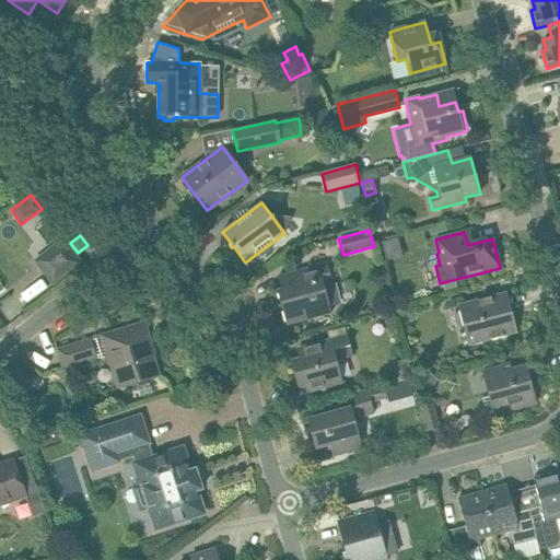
[(82,263),(62,237),(33,260),(53,287),(82,263)]
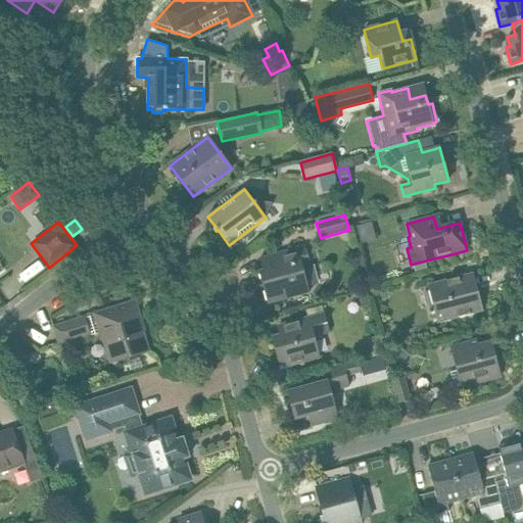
[(279,266),(258,272),(268,303),(287,298),(308,292),(302,266),(310,264),(304,246),(295,248),(275,254),(279,266)]
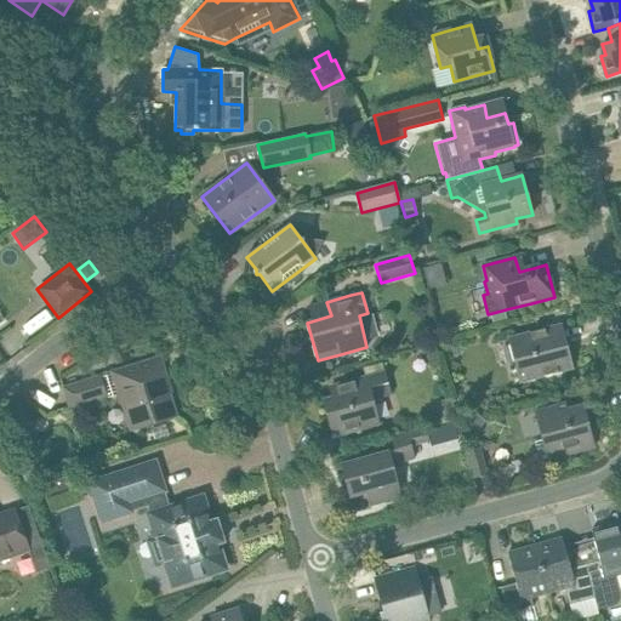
[(562,324),(539,331),(507,339),(519,382),(573,368),(562,324)]
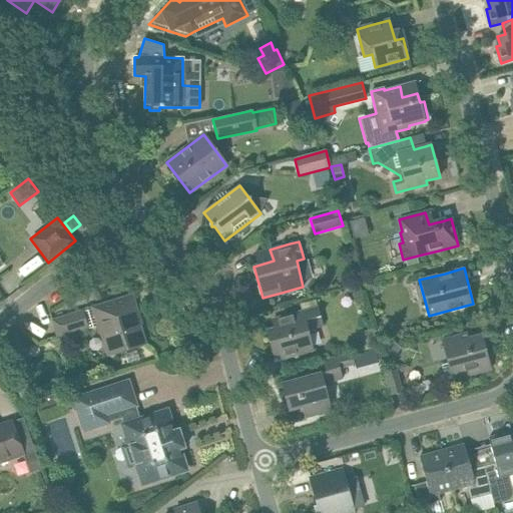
[(360,285),(350,287),(353,298),(362,296),(360,285)]
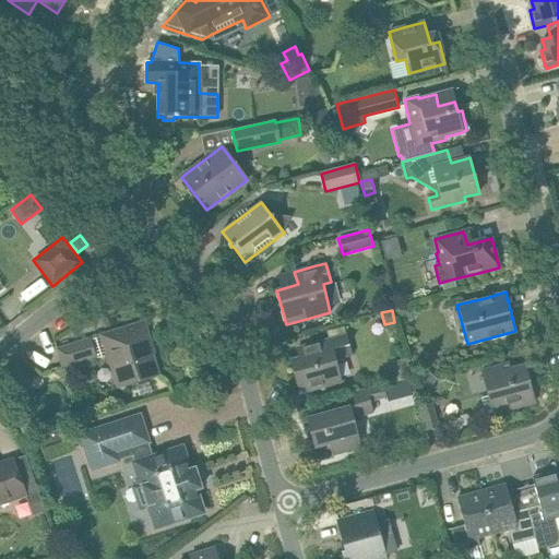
[(157,373),(147,344),(150,343),(143,322),(102,335),(102,336),(108,354),(118,387),(157,373)]
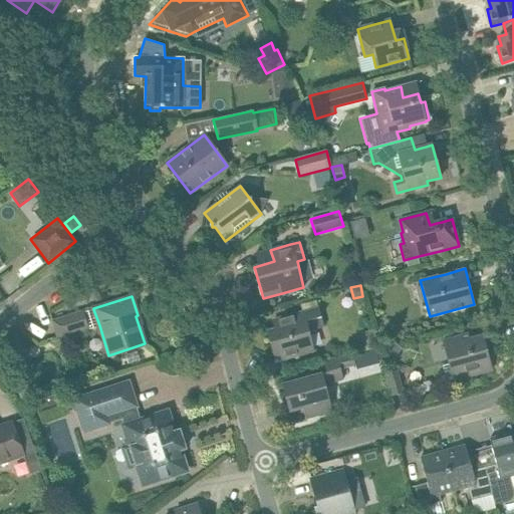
[(318,307),(273,320),(275,329),(267,331),(275,361),(313,351),(307,330),(323,325),(318,307)]
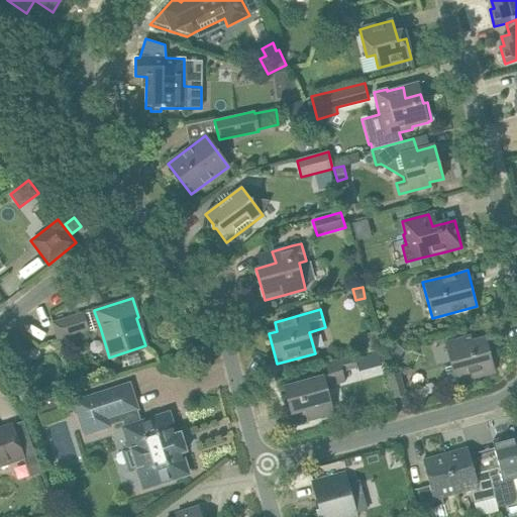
[(83,314),(53,323),(58,338),(88,329),(87,327),(89,327),(90,331),(100,327),(94,311),(83,314)]
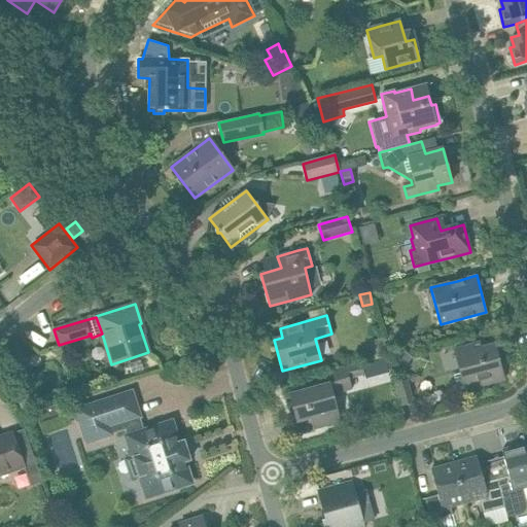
[(468,372),(472,388),(504,379),(495,344),(473,350),(472,345),(454,350),(460,374),(468,372)]
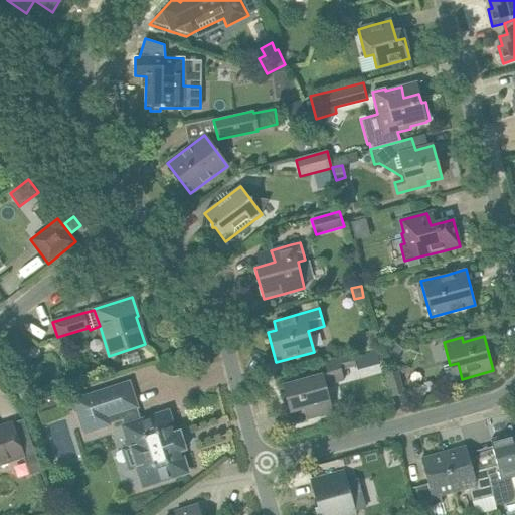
[(394,341),(383,352),(396,364),(407,353),(394,341)]
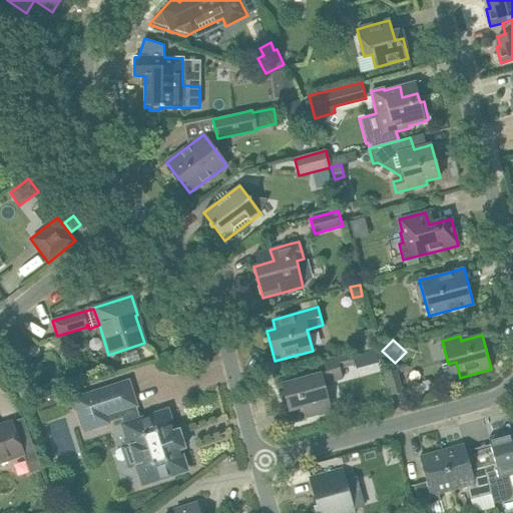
[(326,372),(282,384),(289,411),(294,410),(304,407),(329,400),(325,383),(338,380),(335,369),(340,368),(354,364),(351,355),(337,358),(323,361),(326,372)]
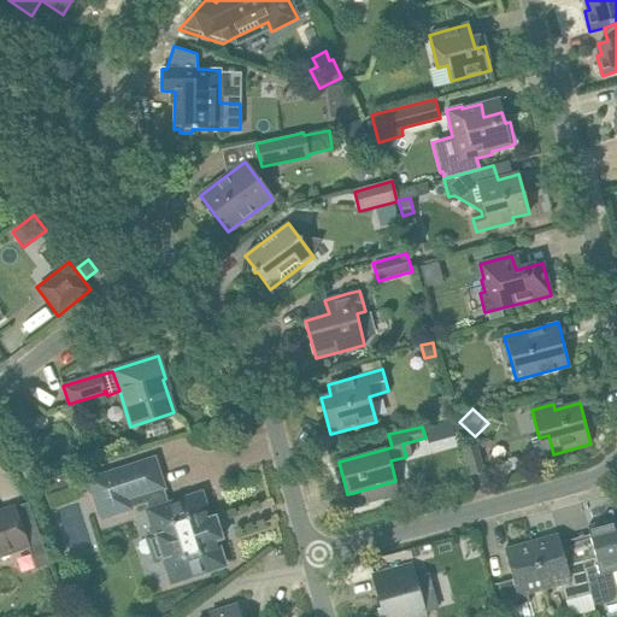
[(463,448),(464,452),(470,476),(485,472),(476,445),(463,448)]
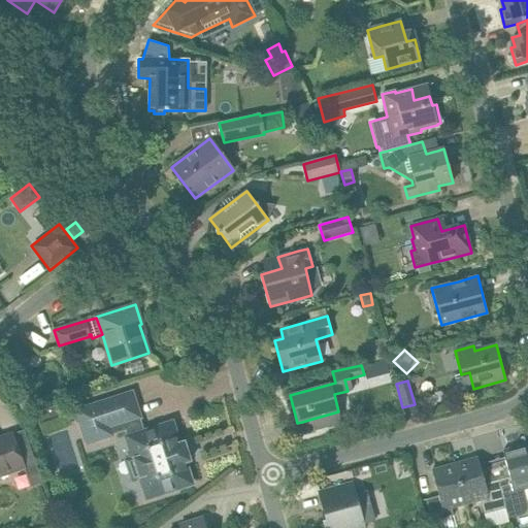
[(132,392),(75,410),(87,443),(112,435),(112,433),(114,433),(127,429),(129,436),(128,437),(133,455),(134,459),(140,477),(141,481),(147,498),(192,484),(185,463),(191,461),(185,442),(178,444),(172,423),(143,432),(139,419),(140,418),(132,392)]
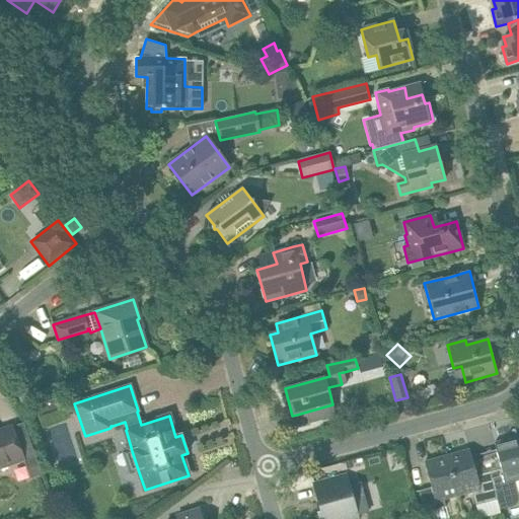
[(0,467),(23,459),(25,463),(38,458),(32,443),(19,448),(12,427),(0,430),(0,467)]
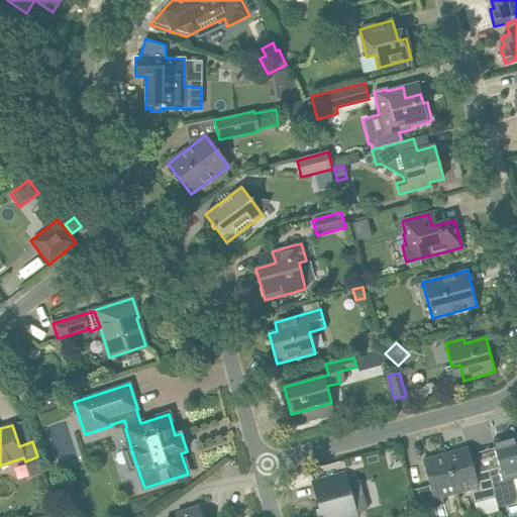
[(499,467),(487,470),(494,497),(495,497),(498,507),(502,506),(502,507),(510,505),(513,504),(516,501),(516,497),(513,486),(511,479),(516,477),(516,443),(515,435),(492,441),(495,450),(499,467)]
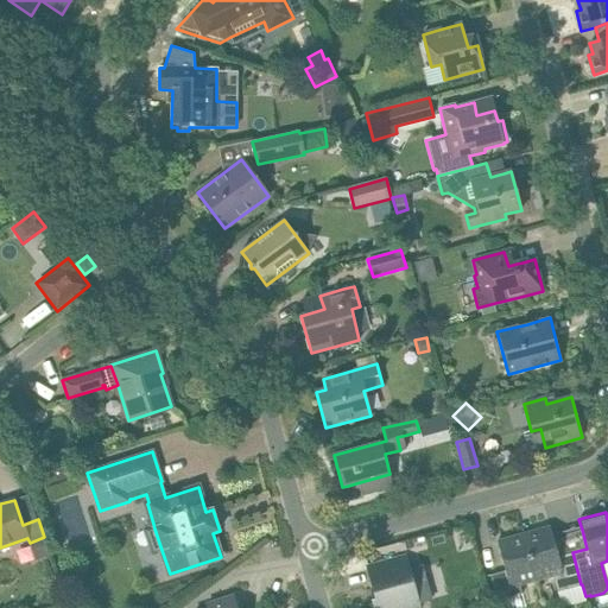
[(550,526),(524,533),(526,545),(536,581),(552,576),(557,591),(581,584),(572,552),(558,557),(553,537),(550,526)]
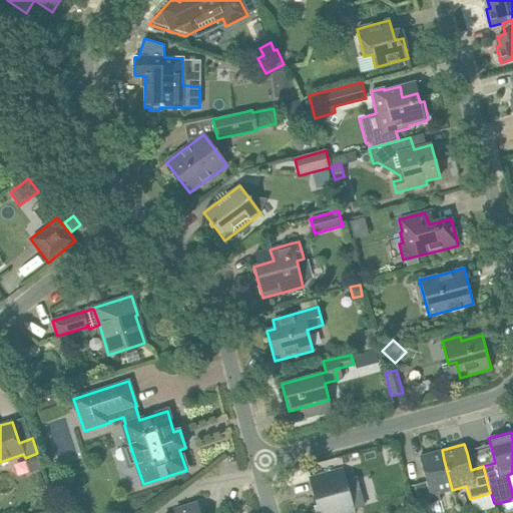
[(426,482),(414,485),(419,504),(419,507),(440,501),(439,494),(452,490),(444,460),(442,450),(419,456),(422,466),(426,482)]
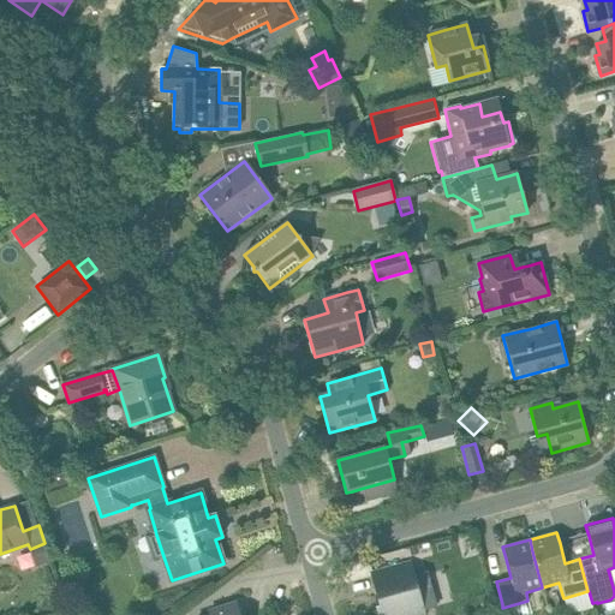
[(424,614),(422,608),(439,603),(429,569),(413,573),(410,562),(371,573),(381,607),(377,608),(378,614),(424,614)]
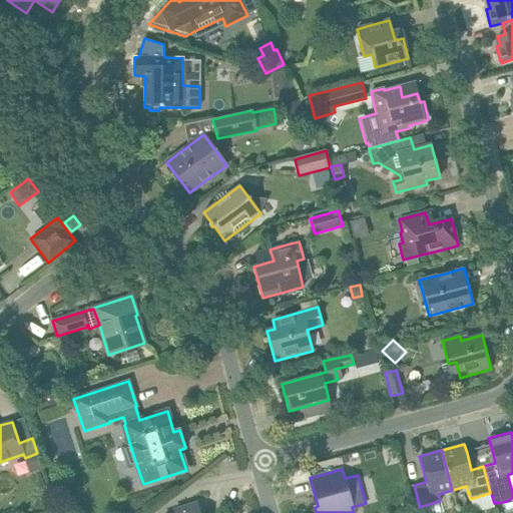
[(199,512),(196,502),(186,506),(177,508),(175,509),(175,512),(199,512)]
